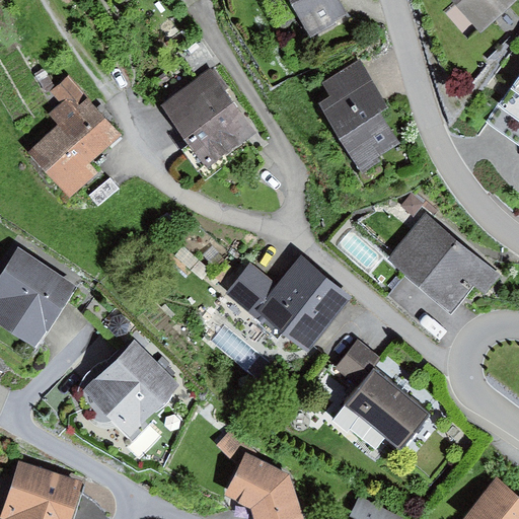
[(292,0),(313,36),(350,16),(340,0),(292,0)]
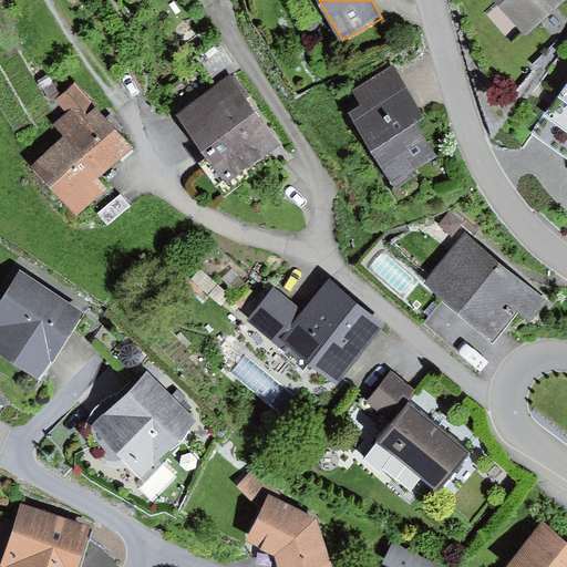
[(495,0),(526,35),(566,0),(495,0)]
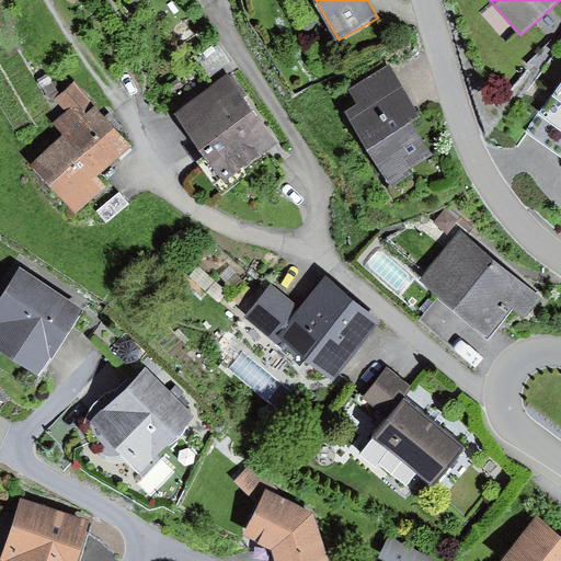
[(39,65),(56,88),(71,77),(54,54),(39,65)]
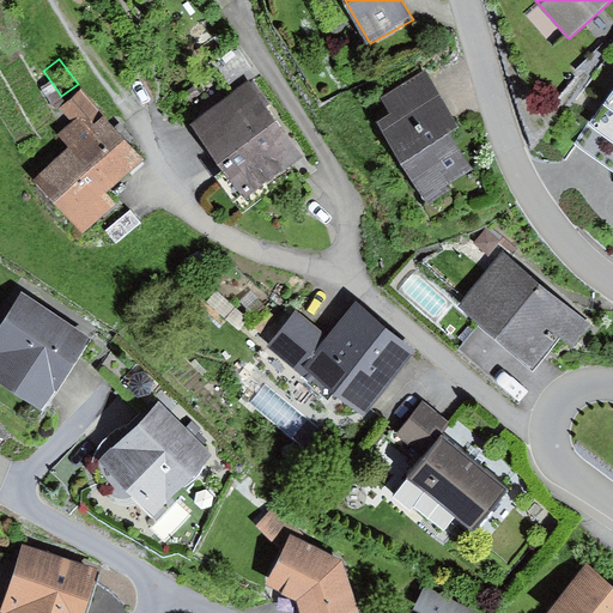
[(392,113),(376,122),(426,206),(453,190),(449,183),(473,170),(449,132),(459,126),(426,73),(383,98),(392,113)]
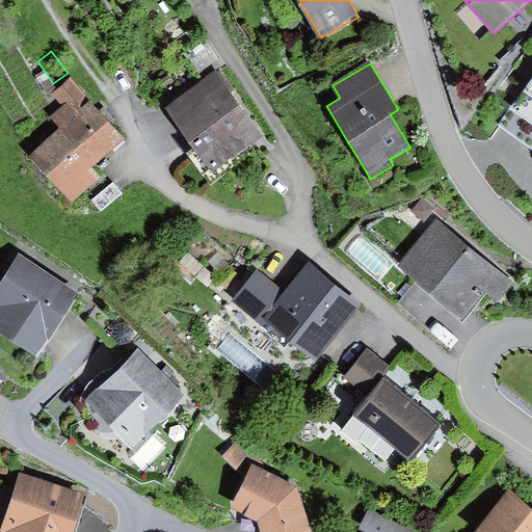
[(218,68),(163,109),(214,175),(264,136),(231,94),(236,90),(218,68)]
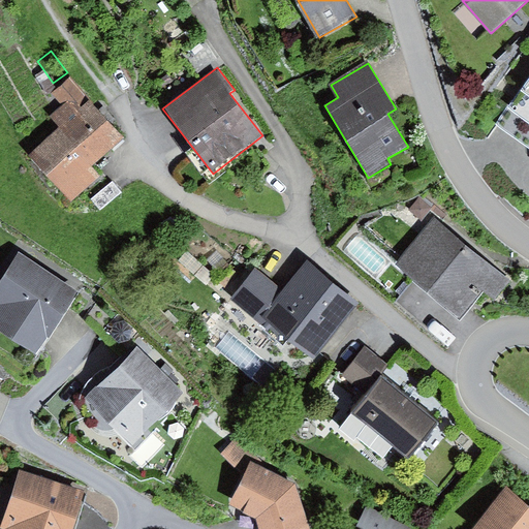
[(528,78),(497,124),(528,148),(528,78)]
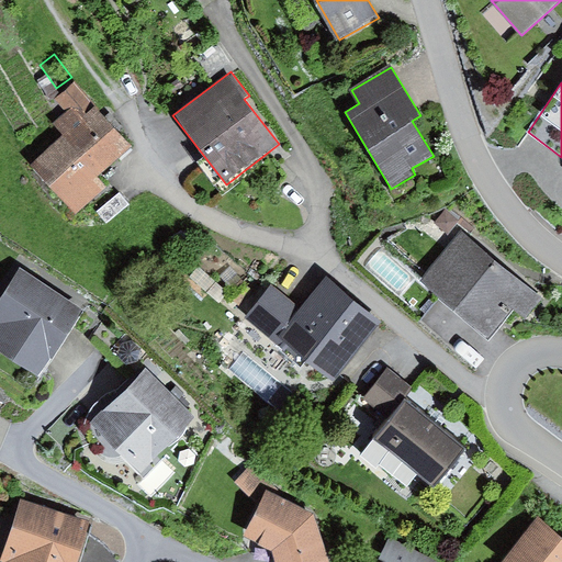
[(131,147),(77,83),(55,100),(65,112),(54,122),(65,135),(31,165),(74,214),(105,189),(96,178),(131,147)]
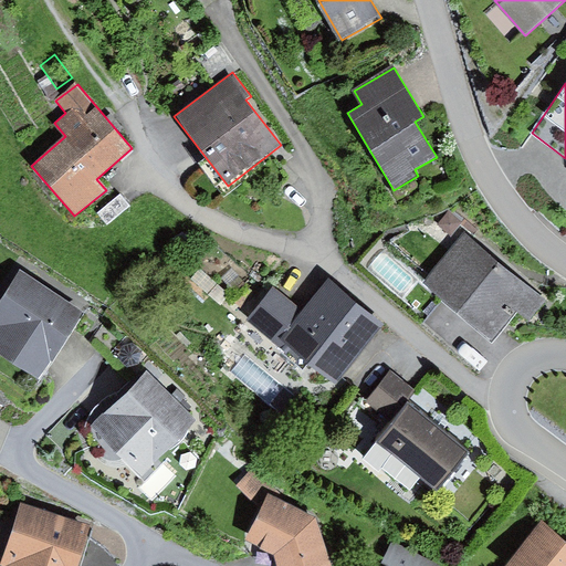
[(121,195),(97,213),(107,227),(132,207),(121,195)]
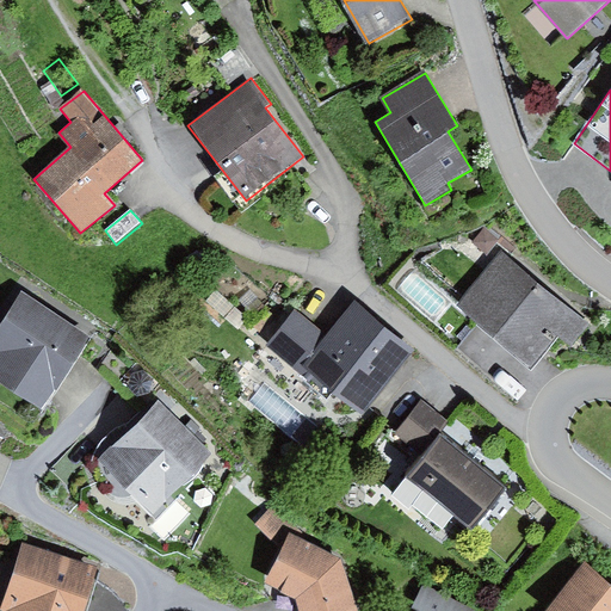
[(485,229),(474,244),(488,255),(499,240),(485,229)]
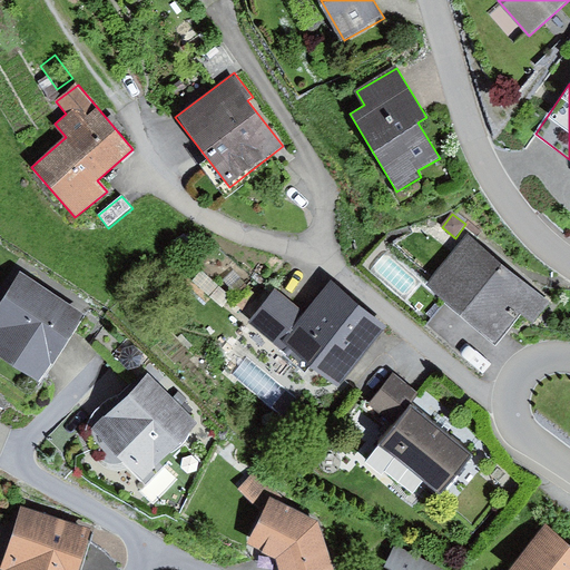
[(551,303),(470,235),(428,286),(497,343),(521,313),(534,324),(551,303)]
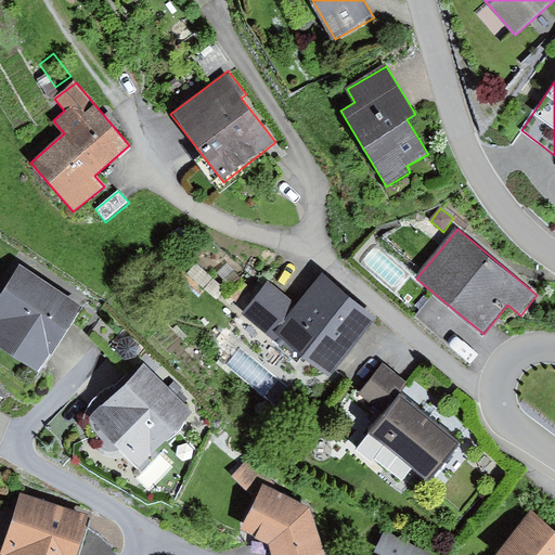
[(228,263),(218,273),(229,285),(239,276),(228,263)]
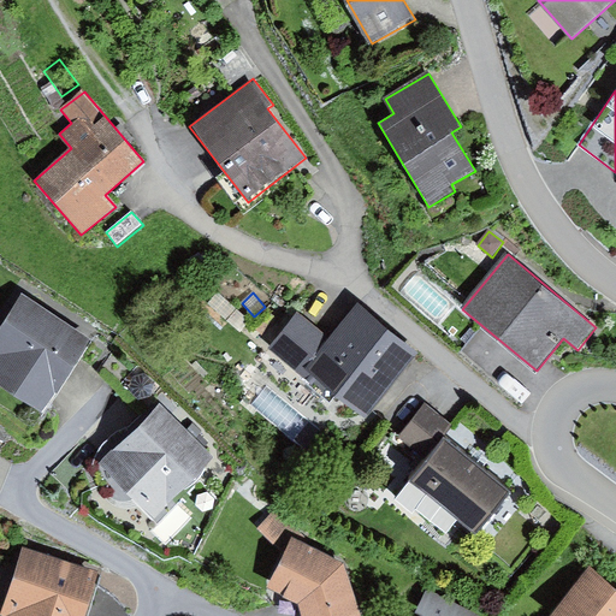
[(93,341),(23,294),(0,326),(0,385),(43,415),(93,341)]
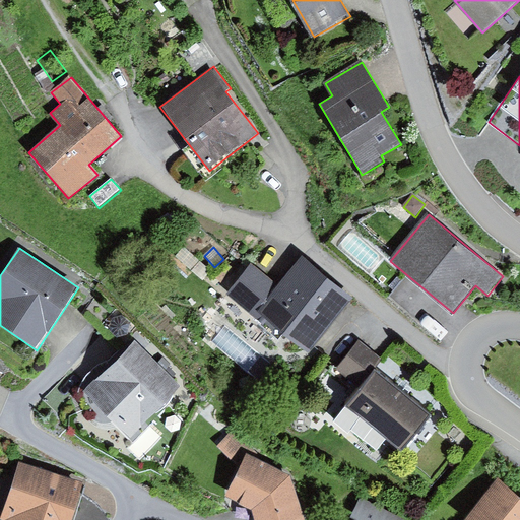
[(184,248),(176,257),(203,280),(211,271),(184,248)]
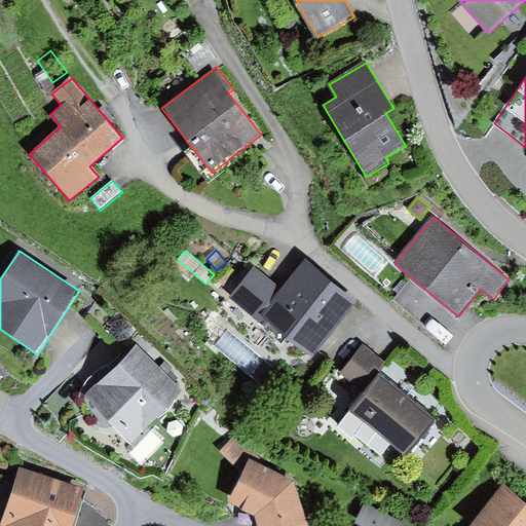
[(257,321),(255,323),(282,344),(287,337),(313,359),(360,301),(306,259),(283,289),(257,321)]
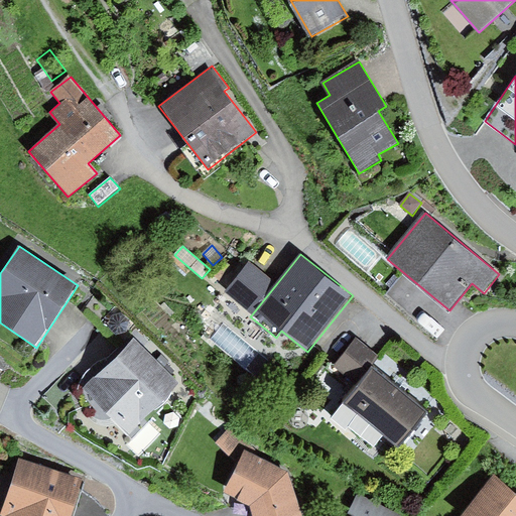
[(252,314),(277,283),(250,261),(225,292),(252,314)]
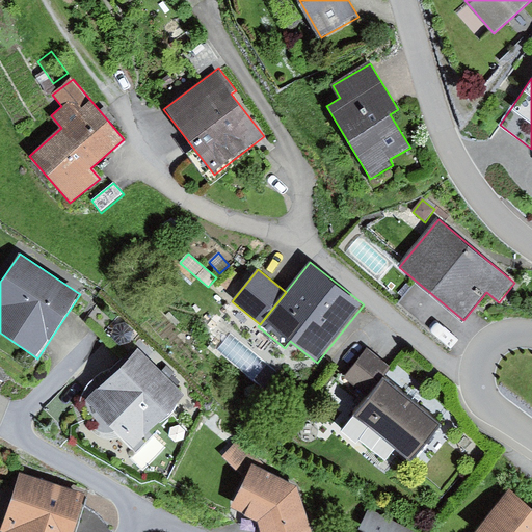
[(344,378),(368,398),(383,378),(392,368),(368,348),(344,378)]
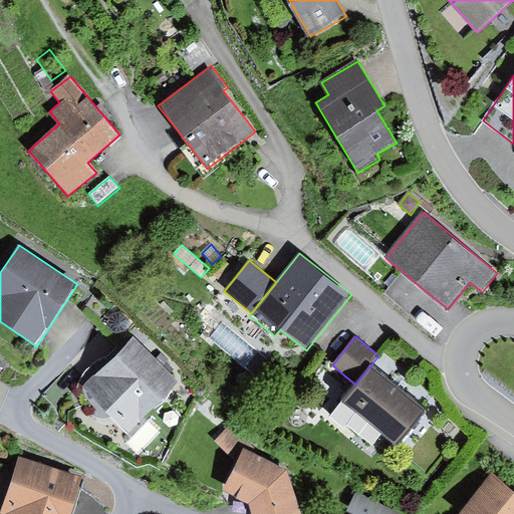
[(136,337),(83,388),(129,433),(180,382),(136,337)]
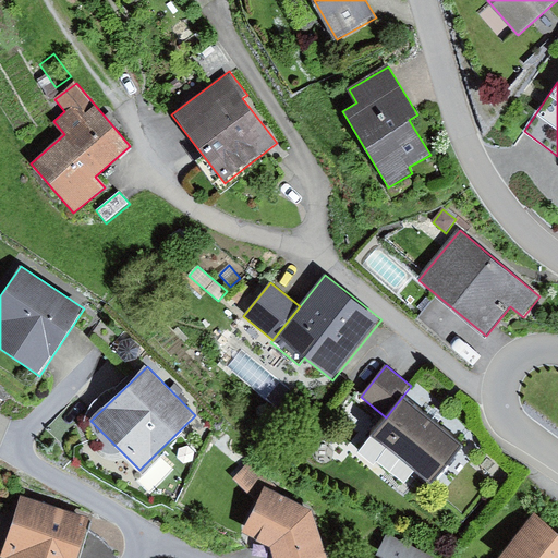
[(386,417),(358,452),(374,465),(377,463),(404,485),(415,472),(429,484),(462,444),(402,397),(386,417)]
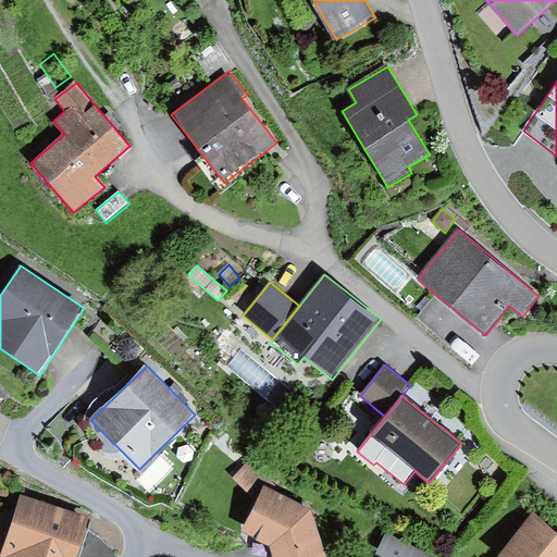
[(325,556),(311,511),(273,491),(276,485),(250,459),(233,478),(258,502),(243,533),(270,547),(272,556),(325,556)]
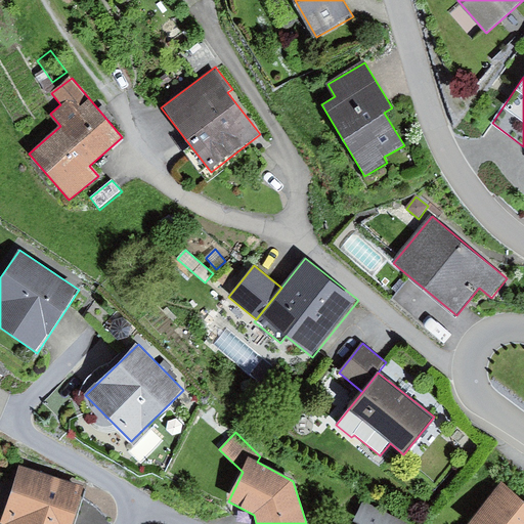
[(73,523),(85,486),(19,465),(0,523),(4,523),(73,523)]
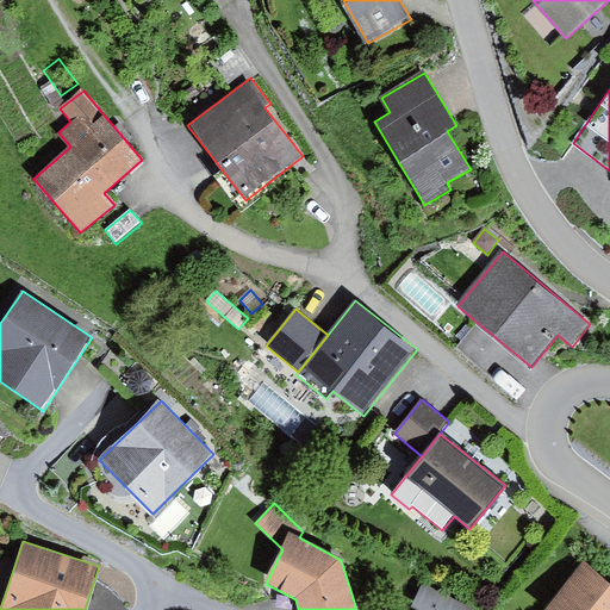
[(609,609),(609,583),(583,562),(545,609),(609,609)]
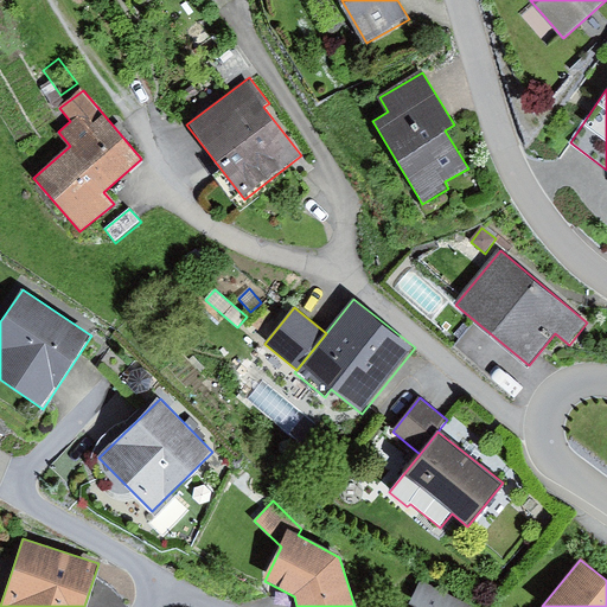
[(422,583),(413,604),(417,606),(472,606),(422,583)]
